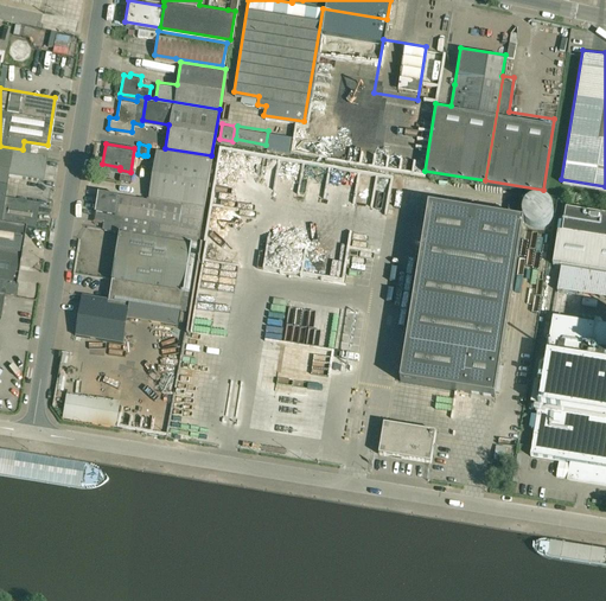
[(26,151),(23,149),(0,146),(0,178),(6,180),(7,171),(37,177),(42,177),(43,172),(45,154),(29,151),(26,151)]
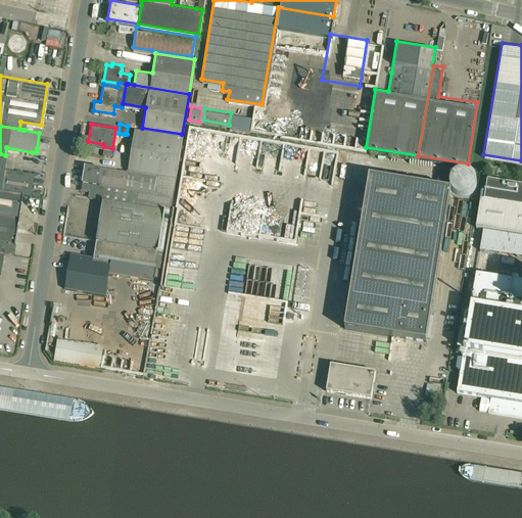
[(182,134),(142,128),(134,127),(128,167),(176,175),(182,134)]
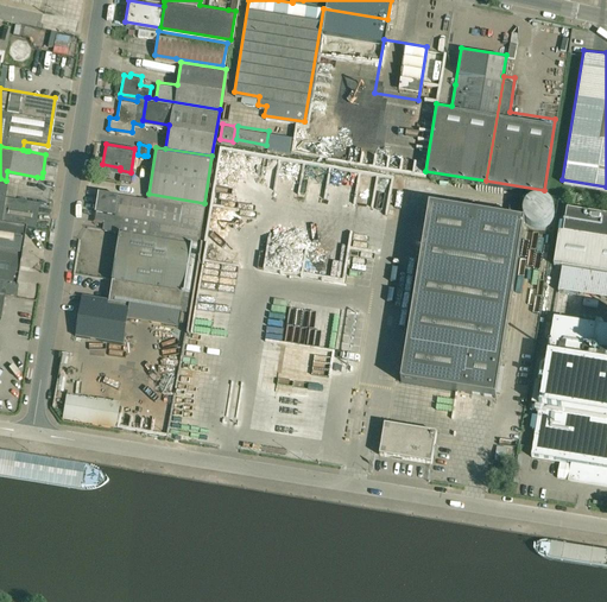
[(204,203),(149,194),(146,194),(146,196),(97,189),(94,214),(96,217),(102,219),(101,226),(119,229),(119,228),(191,240),(191,238),(198,239),(204,203)]
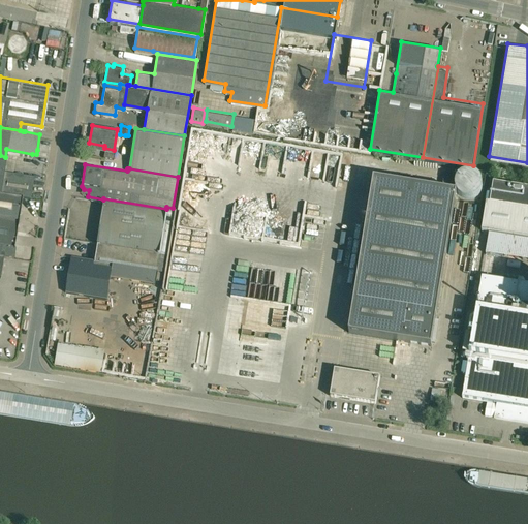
[(453,170),(443,167),(440,186),(451,187),(453,170)]
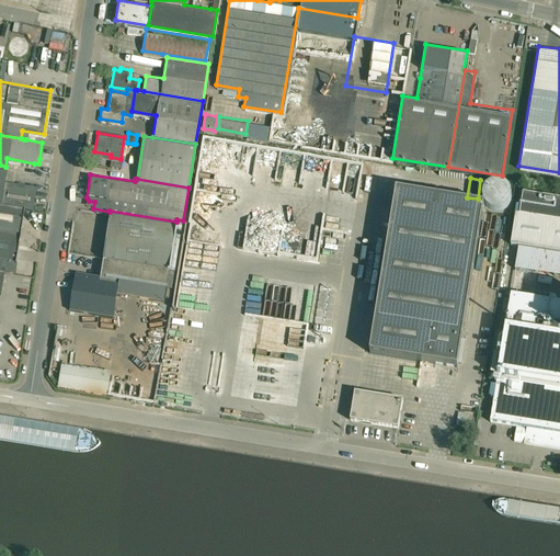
[(482,195),(482,196),(483,200),(484,201),(486,201),(487,202),(487,203),(488,203),(489,204),(490,204),(492,205),(494,205),(496,205),(498,206),(500,205),(501,205),(502,205),(504,204),(505,203),(506,202),(509,200),(510,199),(510,196),(510,195),(511,194),(511,193),(511,192),(511,190),(511,189),(510,188),(510,185),(509,184),(507,183),(506,182),(505,181),(504,180),(503,179),(502,179),(500,178),(499,178),(498,178),(495,178),(494,178),(493,178),(491,178),(490,179),(489,179),(487,180),(486,181),(486,182),(484,183),(483,185),(482,186),(482,188),(482,190),(481,191),(481,192),(482,194),(482,195)]
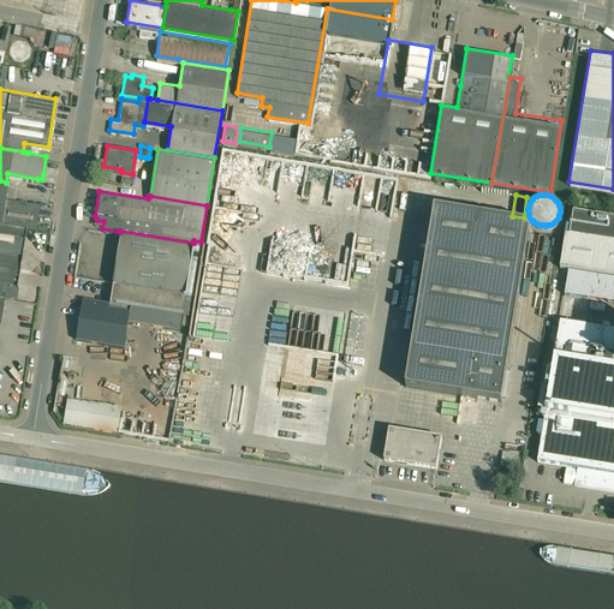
[(39,203),(4,197),(3,197),(0,213),(0,221),(24,226),(27,226),(35,227),(39,203)]
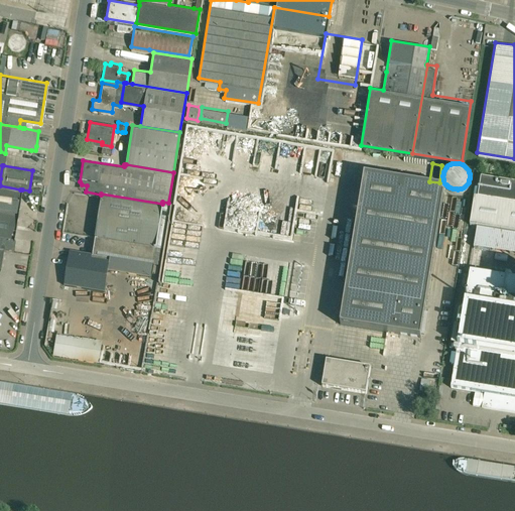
[(364,170),(340,321),(419,334),(444,183),(364,170)]
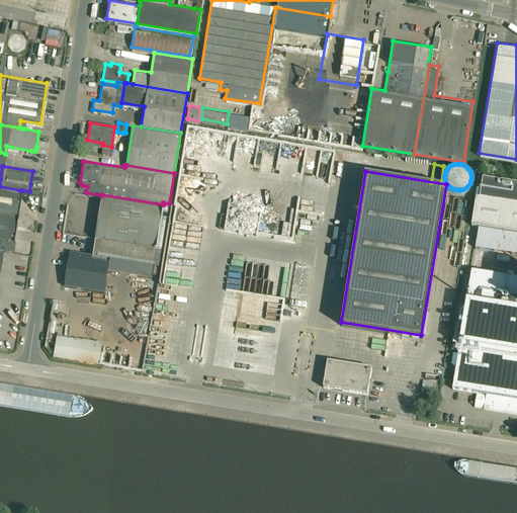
[(516,179),(482,174),(479,194),(516,199),(516,179)]
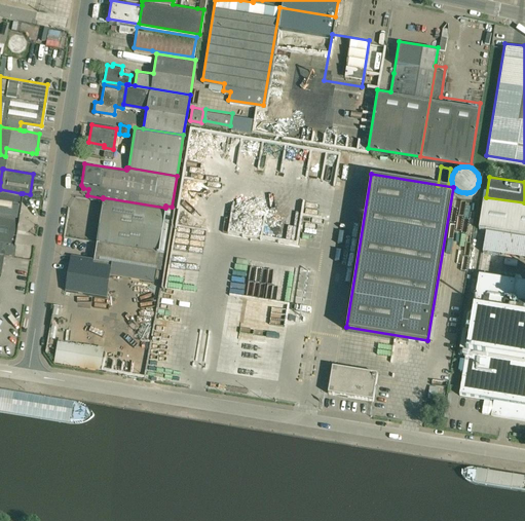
[(21,193),(0,189),(0,251),(3,252),(10,254),(21,193)]
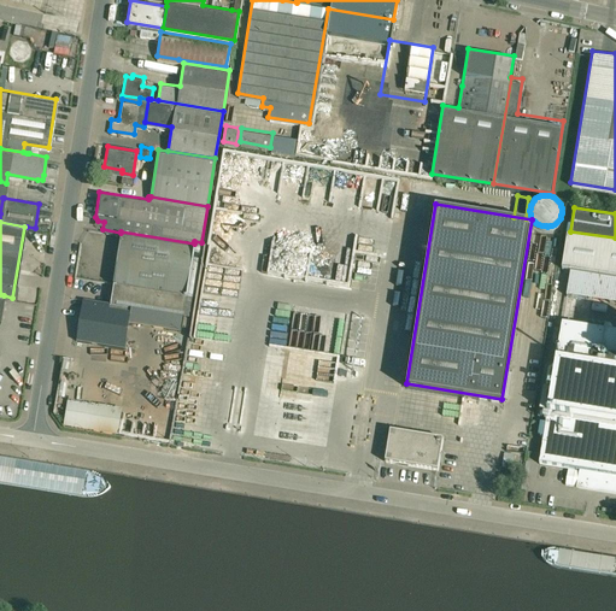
[(615,238),(570,231),(567,230),(561,264),(615,272),(615,238)]
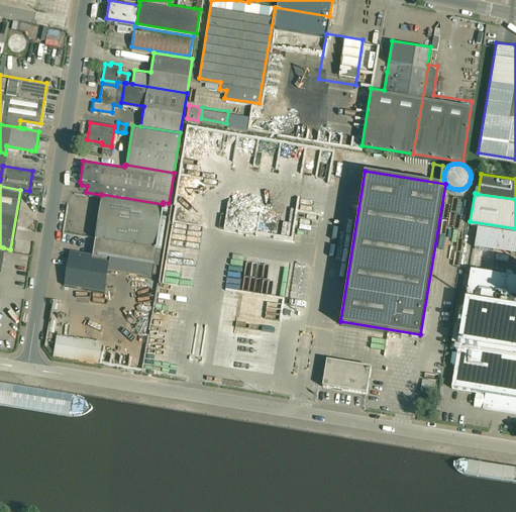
[(92,251),(109,254),(152,262),(163,204),(101,194),(101,195),(94,241),(92,251)]
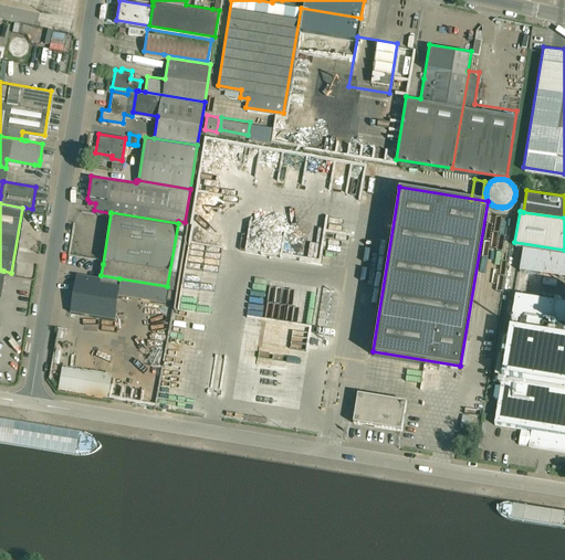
[(564,251),(522,245),(519,267),(564,274),(564,251)]
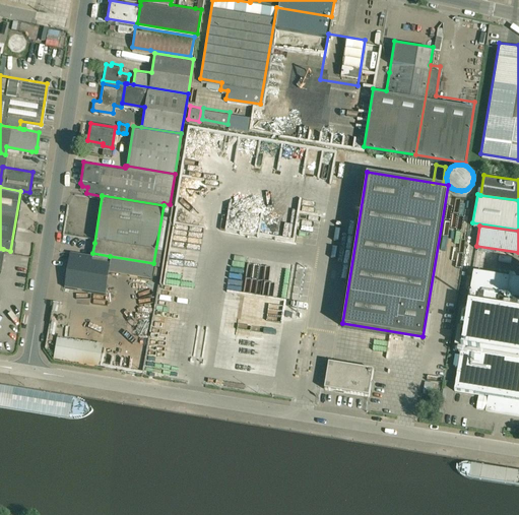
[(105,291),(108,268),(110,259),(90,255),(90,253),(69,249),(64,283),(74,285),(105,291)]
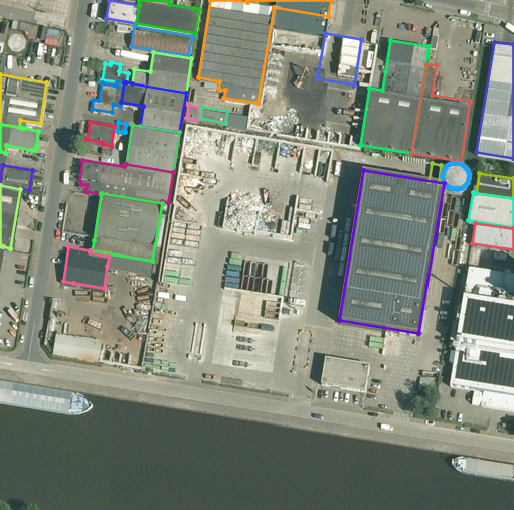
[(150,273),(152,261),(109,253),(109,257),(107,266),(150,273)]
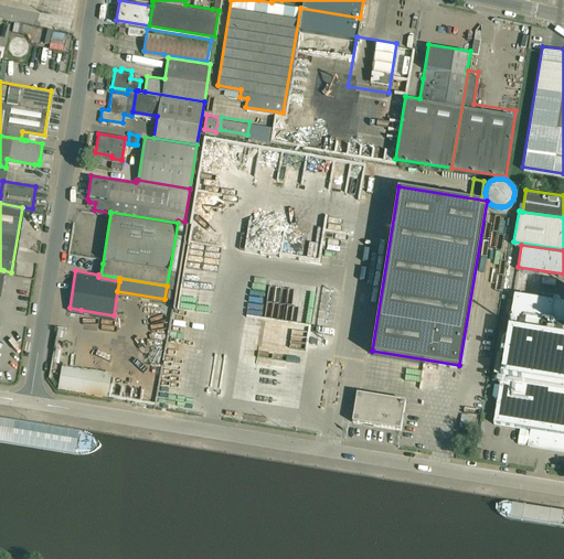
[(563,299),(554,298),(514,291),(503,356),(500,377),(493,420),(531,426),(529,441),(563,447),(563,299)]
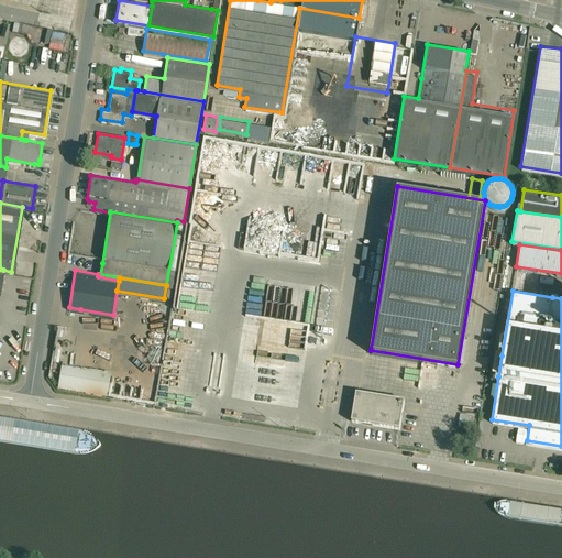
[(493,354),(489,374),(498,376),(502,356),(493,354)]
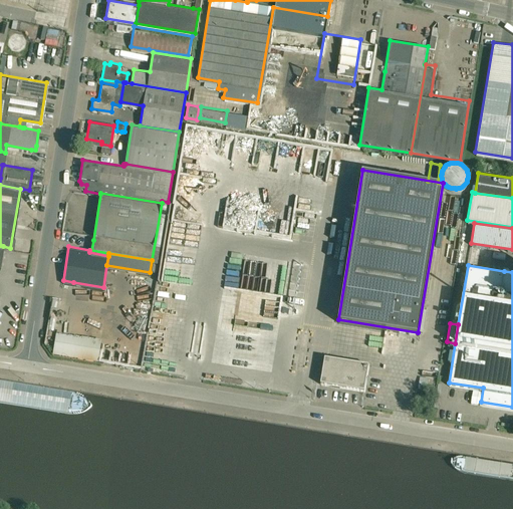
[(324,354),(320,380),(363,388),(368,361),(324,354)]
